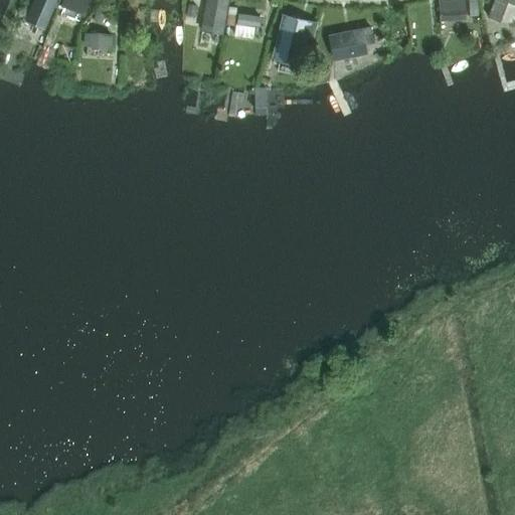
[(49,17),(55,0),(33,0),(30,9),(26,19),(45,26),(49,17)]
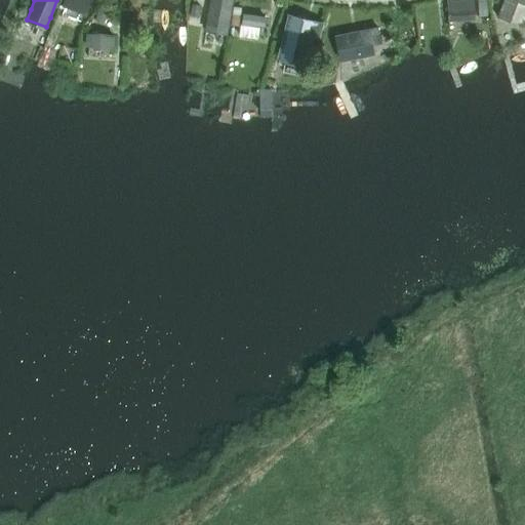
[(65,0),(63,7),(85,15),(90,0),(65,0)]
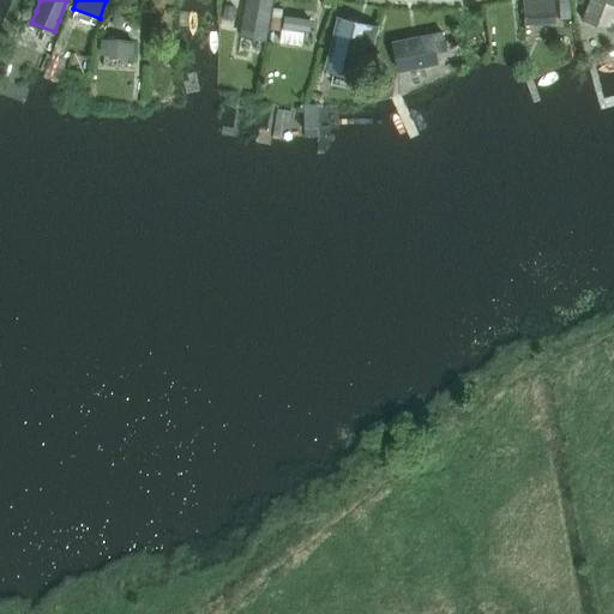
[(271,0),(245,0),(239,36),(265,41),(271,0)]
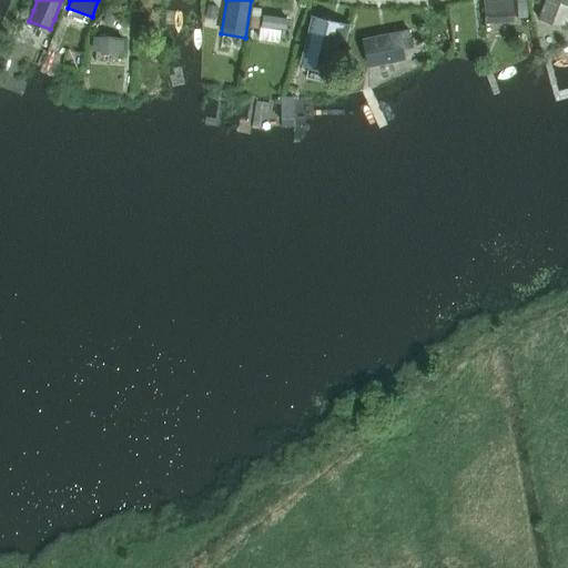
[(514,20),(513,0),(483,0),(485,22),(514,20)]
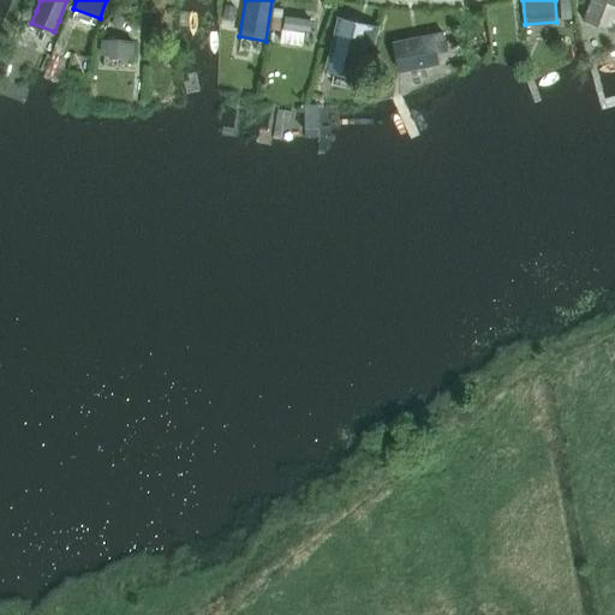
[(614,0),(589,0),(581,21),(598,27),(607,3),(614,5),(614,0)]
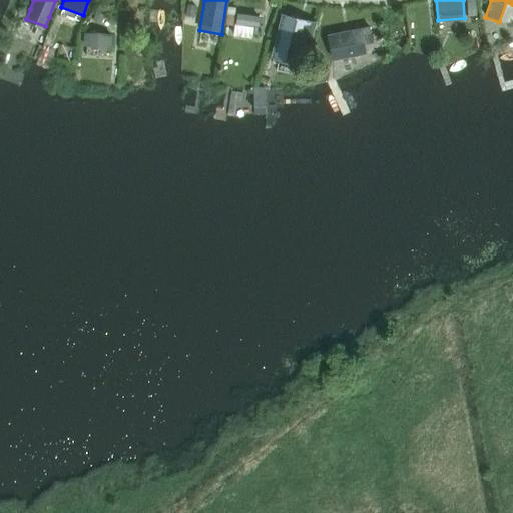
[(259,16),(236,13),(233,35),(244,37),(255,39),(258,26),(259,16)]
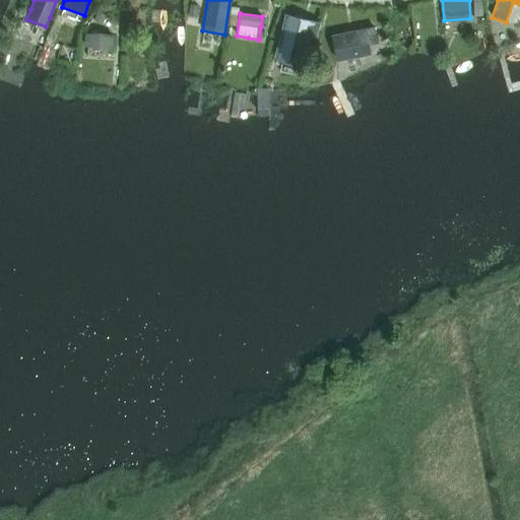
[(319,21),(284,13),(274,57),(304,64),(310,37),(316,39),(319,21)]
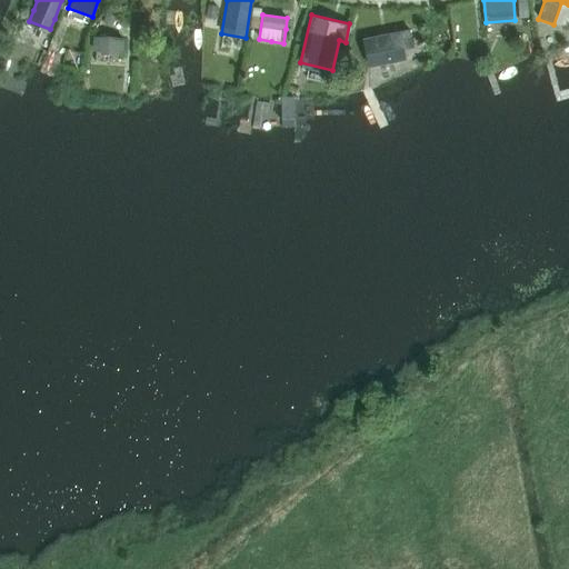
[(413,47),(410,29),(360,39),(366,68),(406,60),(403,49),(413,47)]
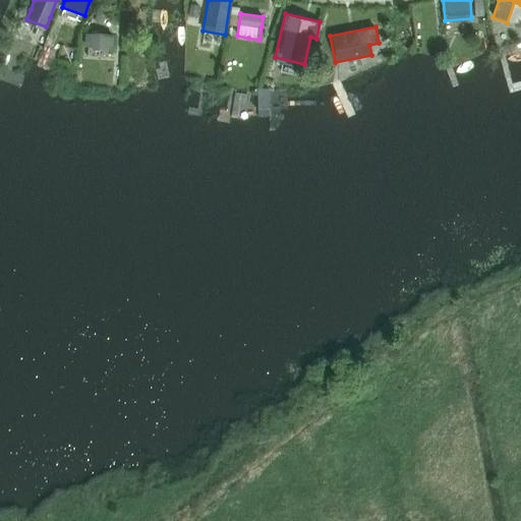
[(113,35),(85,33),(85,45),(112,47),(113,35)]
